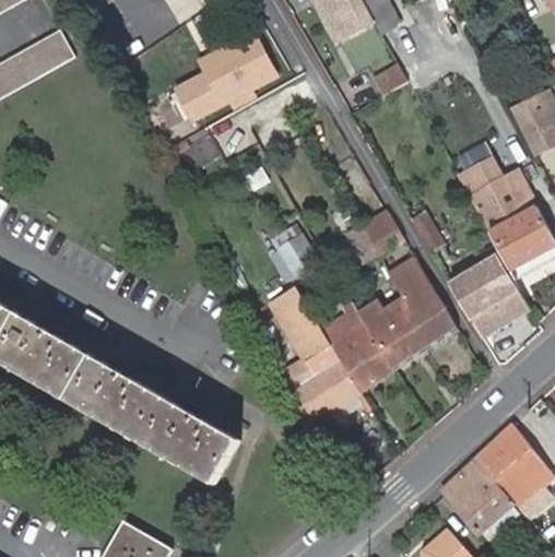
[(0,11),(19,0),(0,0),(0,11)]
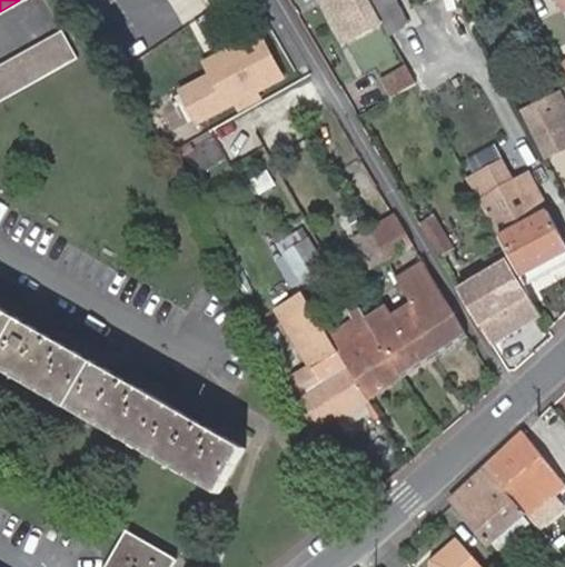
[(315,0),(339,43),(377,21),(365,0),(315,0)]
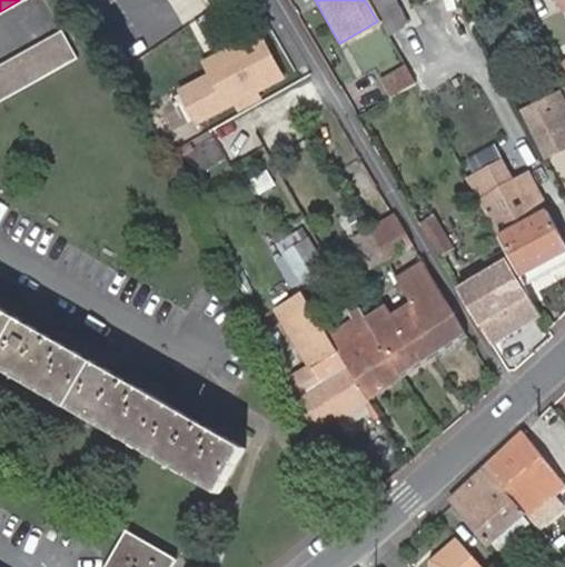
[(407,29),(392,0),(365,0),(377,21),(387,40),(407,29)]
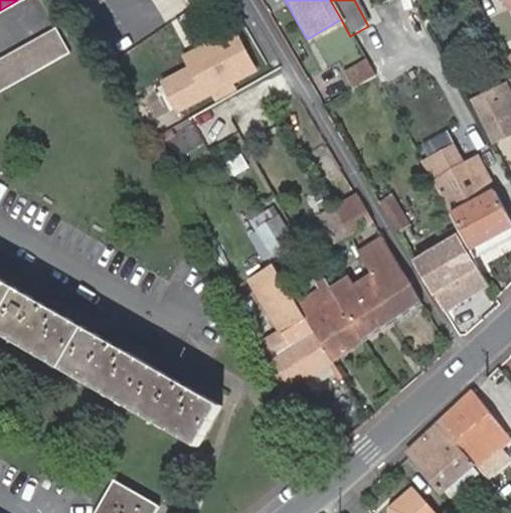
[(510,0),(503,0),(497,3),(503,15),(510,11),(510,0)]
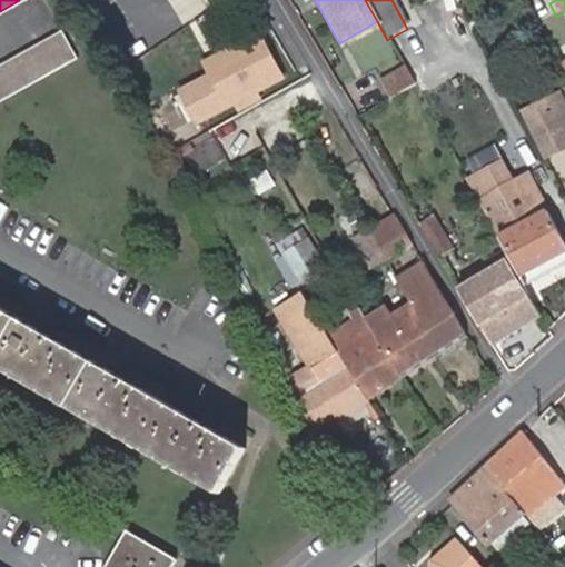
[(0,101),(73,62),(58,35),(0,66),(0,101)]
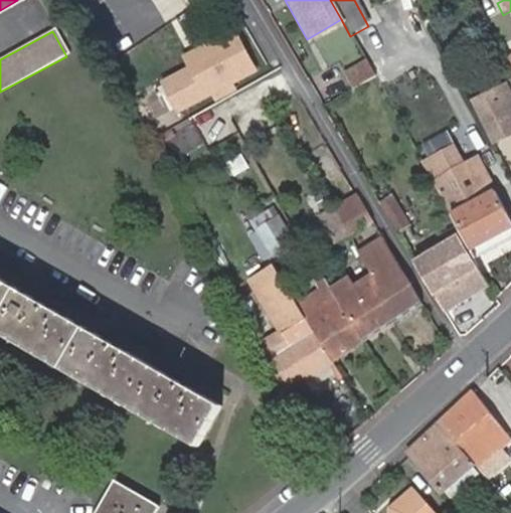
[(248,71),(234,48),(198,68),(215,100),(231,91),(226,83),(248,71)]
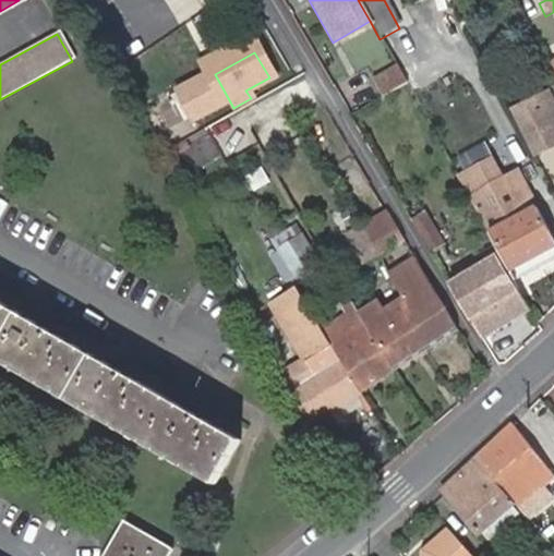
[(370,82),(381,99),(405,86),(394,67),(370,82)]
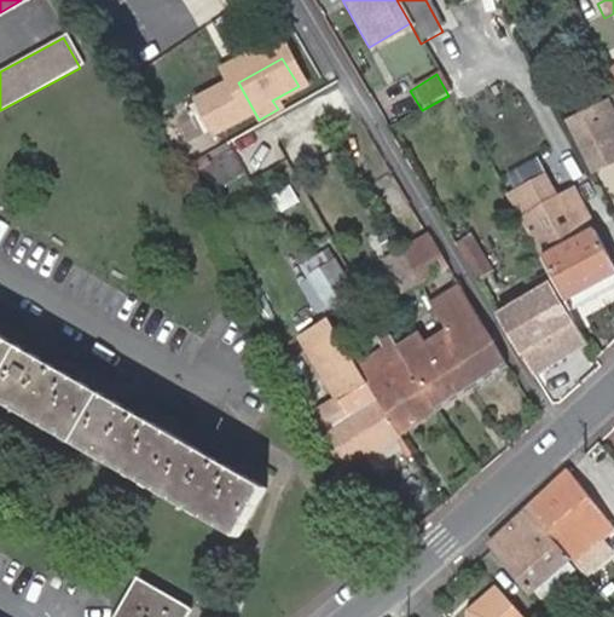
[(613,131),(601,104),(565,121),(592,174),(594,177),(613,166),(613,131)]
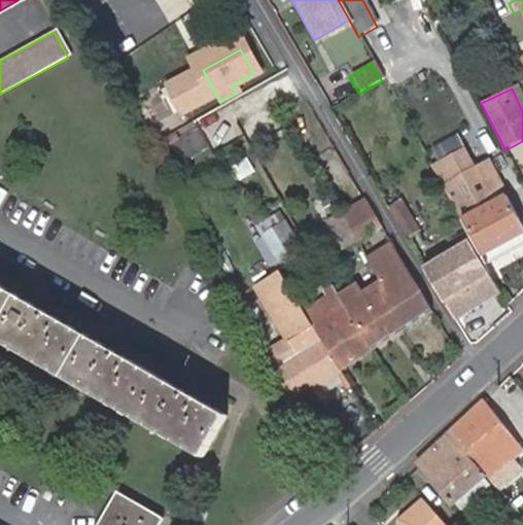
[(431,172),(440,188),(458,222),(501,200),(483,164),(467,171),(459,156),(431,172)]
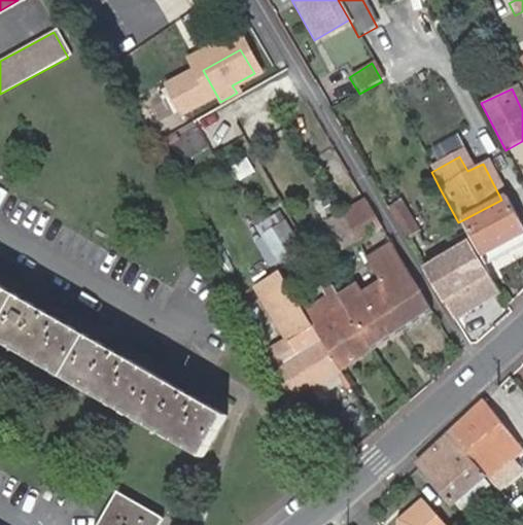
[(522,239),(501,200),(458,222),(463,233),(481,264),(522,240),(522,239)]
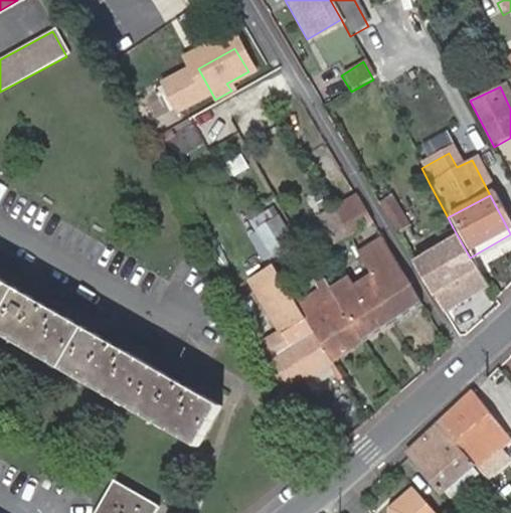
[(347,237),(369,223),(354,197),(334,208),(347,237)]
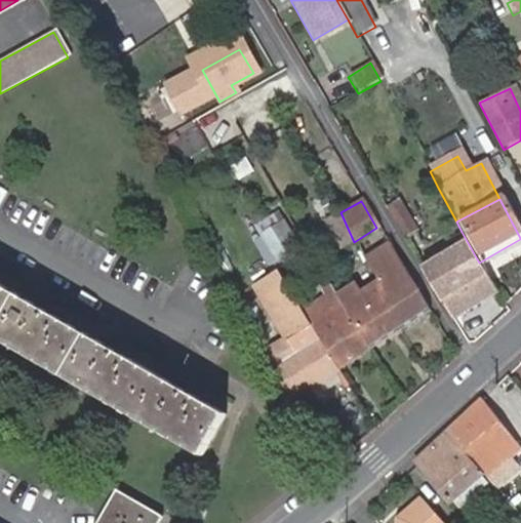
[(397,201),(385,209),(403,240),(414,232),(397,201)]
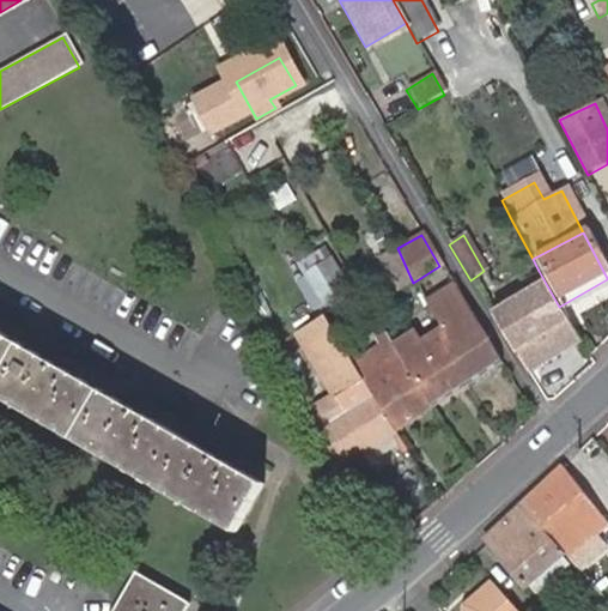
[(395,294),(413,283),(397,248),(393,253),(387,256),(391,266),(382,272),(395,294)]
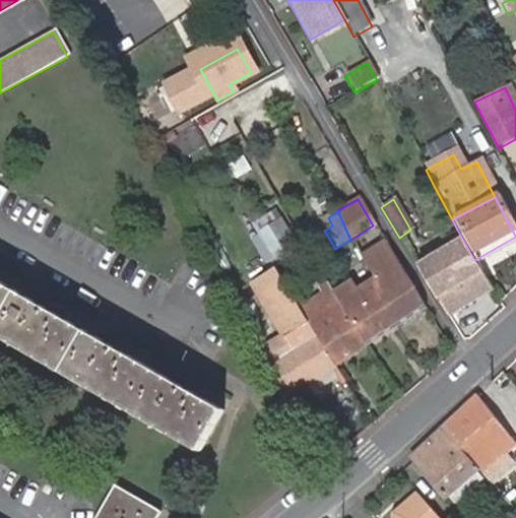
[(328,217),(319,221),(324,231),(332,225),(328,217)]
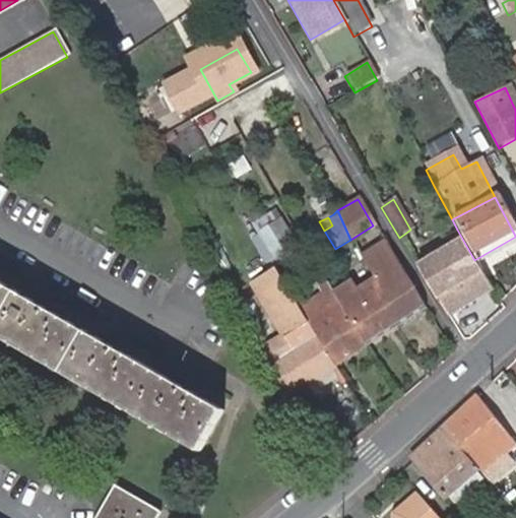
[(260,240),(277,263),(298,249),(280,224),(260,240)]
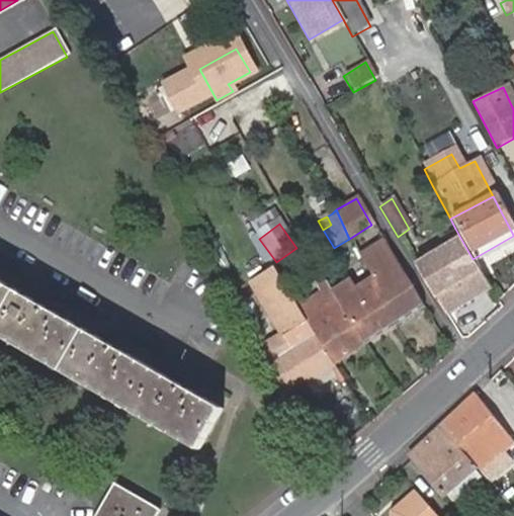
[(443,315),(488,288),(478,268),(473,259),(455,229),(439,238),(444,249),(451,260),(421,277),(443,315)]
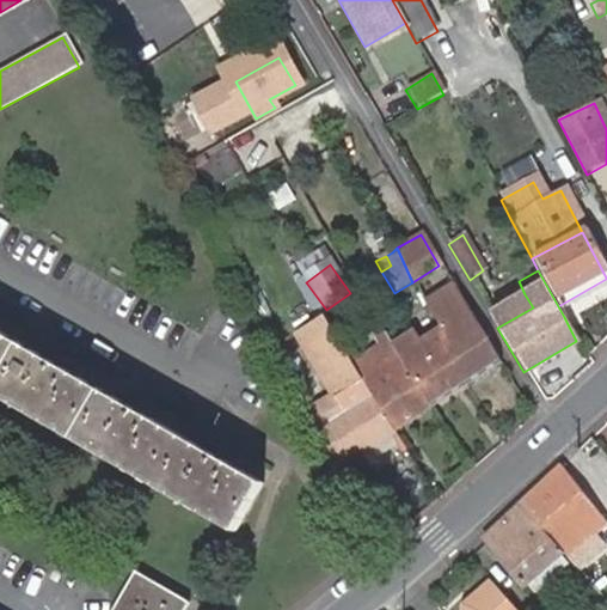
[(606,279),(558,306),(564,317),(606,292),(606,279)]
